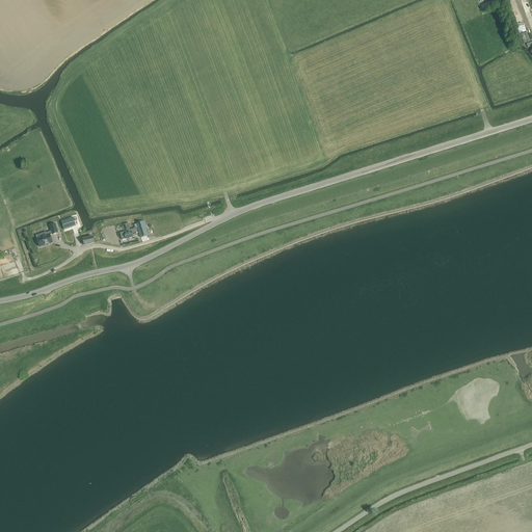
[(521,35),(525,44),(531,42),(527,33),(521,35)]
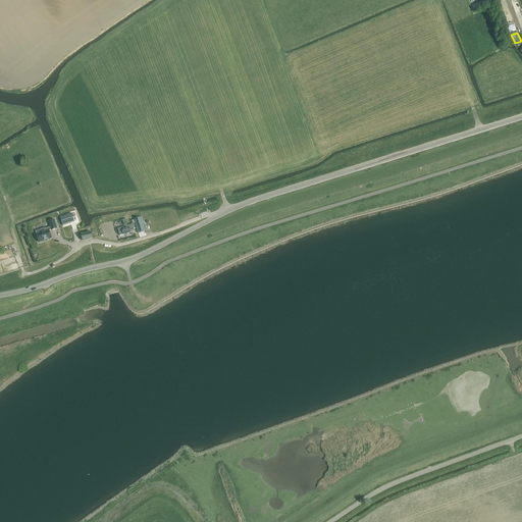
[(71,214),(60,218),(63,226),(74,222),(71,214)]
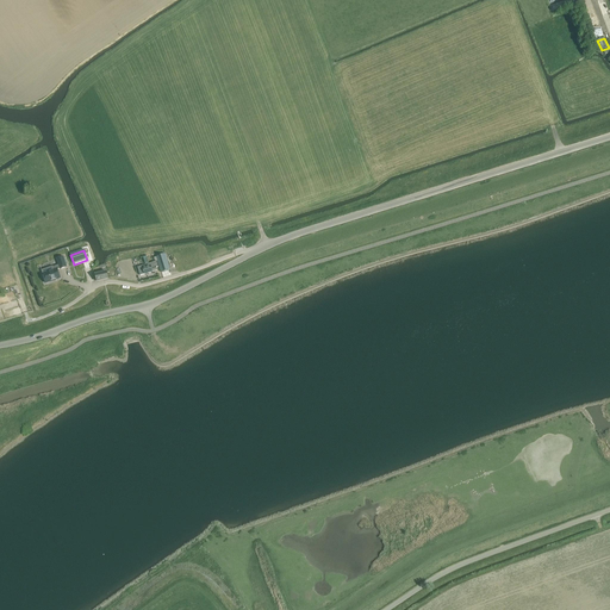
[(169,271),(163,255),(156,257),(161,273),(169,271)]
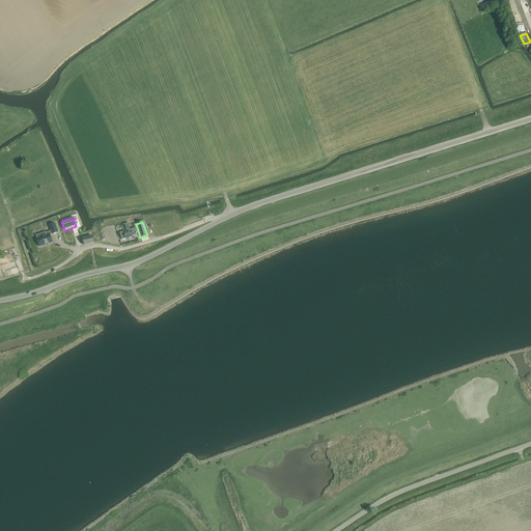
[(36,239),(39,247),(53,243),(51,234),(52,234),(58,233),(55,223),(49,225),(51,231),(46,232),(47,235),(36,239)]
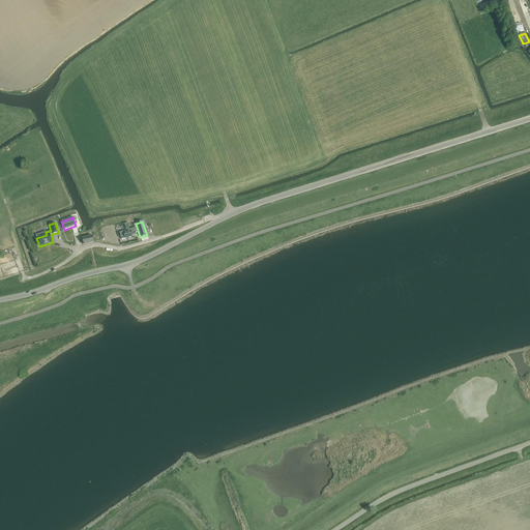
[(119,233),(122,240),(126,238),(137,235),(136,233),(137,233),(136,230),(137,230),(136,228),(119,233)]
